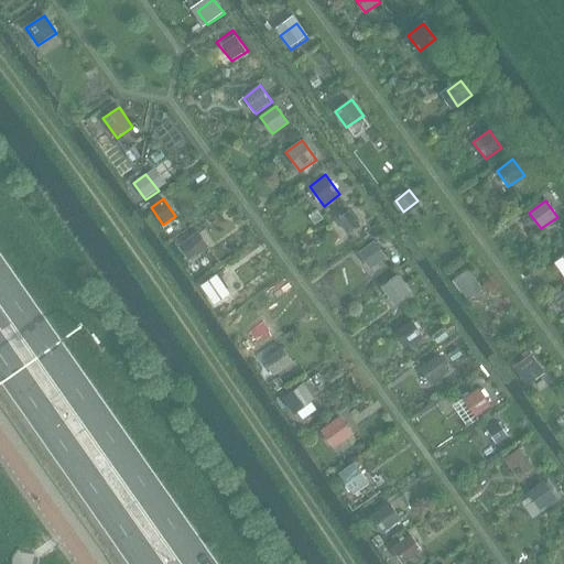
[(362,226),(350,209),(337,219),(348,235),(362,226)]
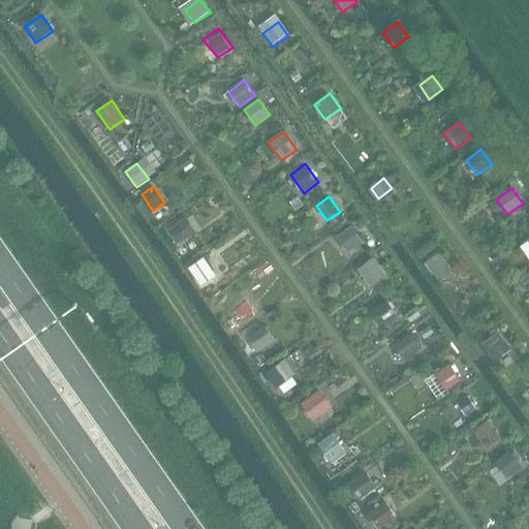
[(178,245),(197,231),(187,217),(167,230),(178,245)]
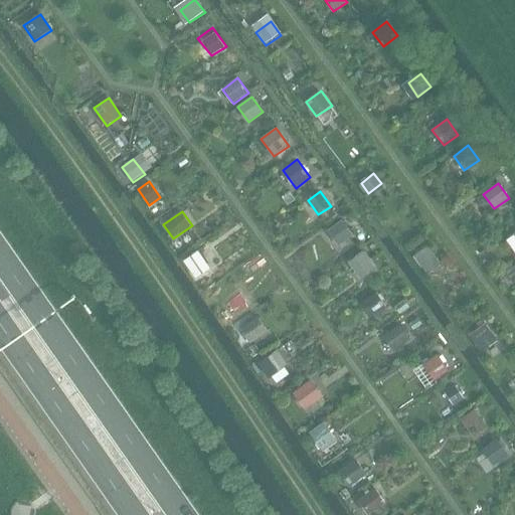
[(356,238),(343,220),(328,231),(341,248),(356,238)]
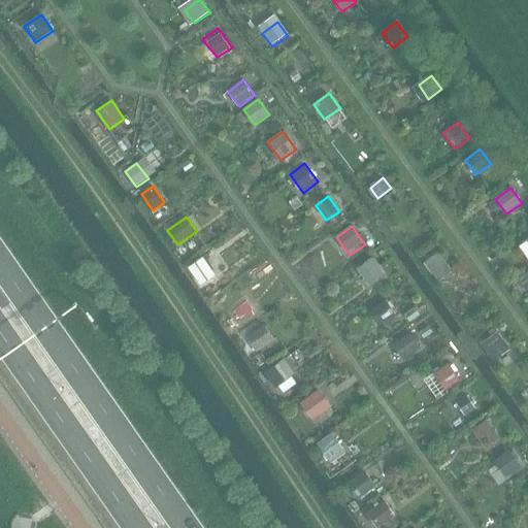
[(425,262),(438,279),(452,270),(438,252),(425,262)]
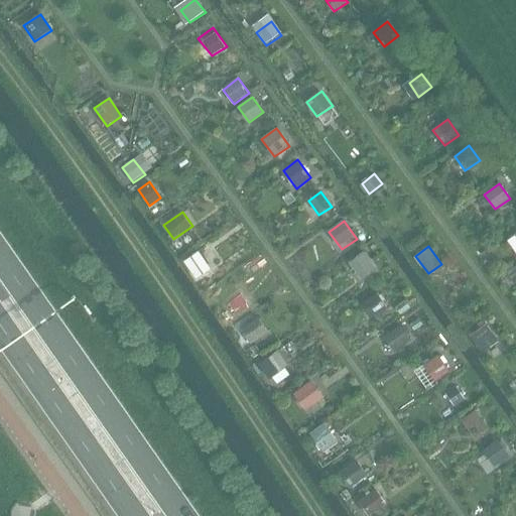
[(378,269),(365,251),(349,263),(363,280),(378,269)]
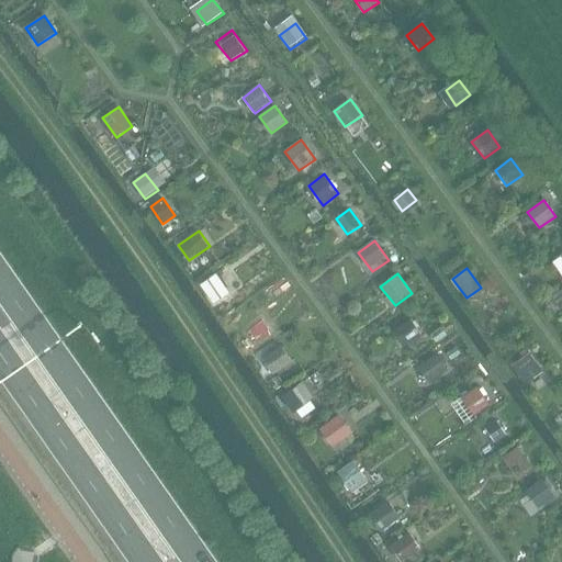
[(233,291),(222,276),(212,283),(222,299),(233,291)]
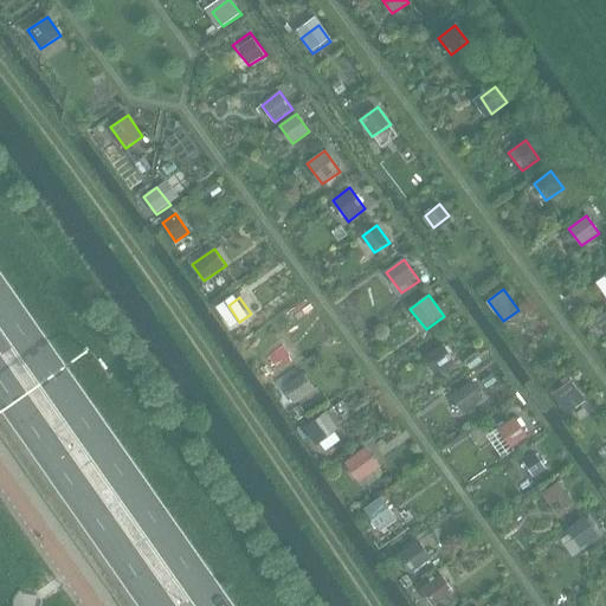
[(429,354),(439,371),(453,361),(443,345),(429,354)]
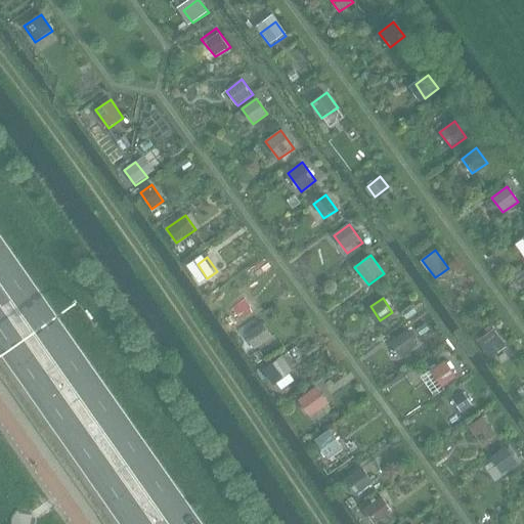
[(232,309),(242,322),(256,312),(246,299),(232,309)]
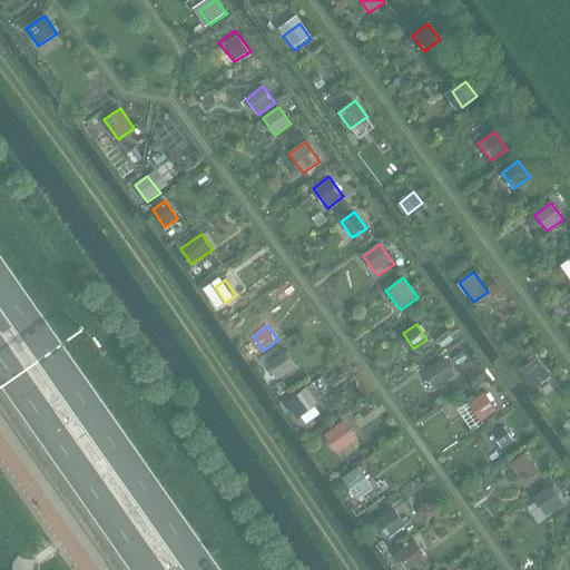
[(276,380),(295,366),(285,350),(265,363),(276,380)]
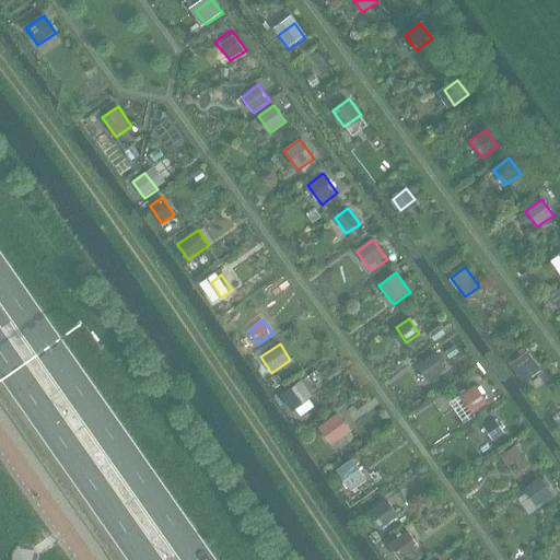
[(435,353),(417,365),(424,377),(443,365),(435,353)]
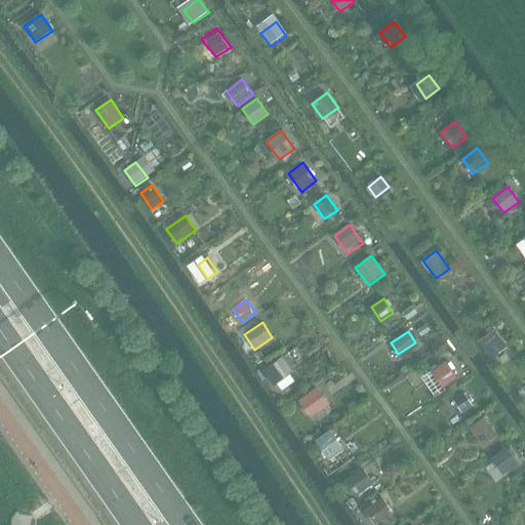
[(506,348),(494,331),(480,341),(491,358),(506,348)]
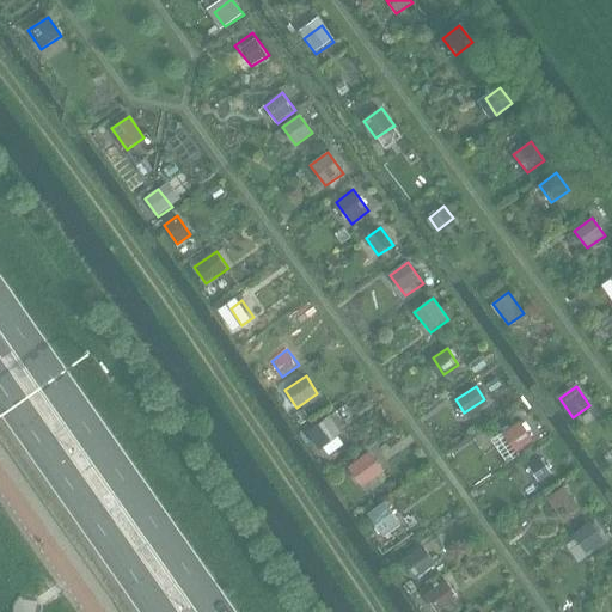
[(342,434),(330,416),(307,433),(319,450),(342,434)]
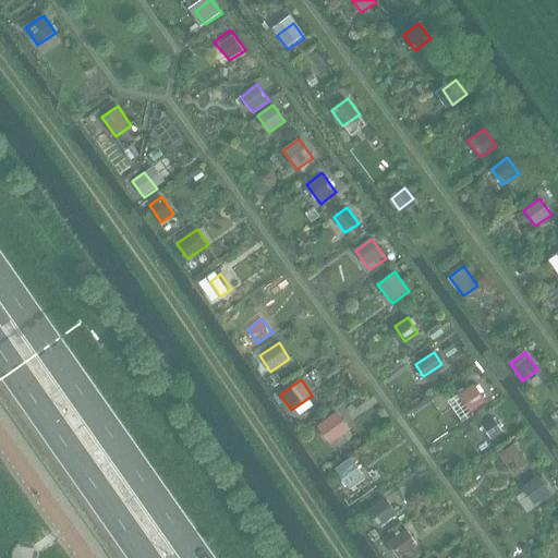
[(471,407),(460,390),(444,402),(456,417),(471,407)]
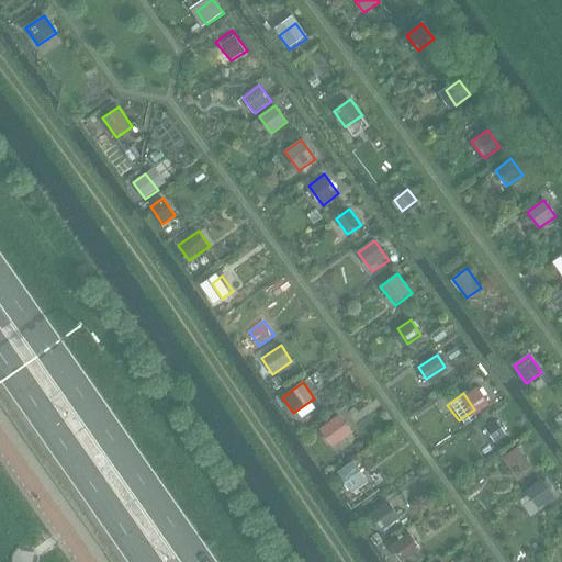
[(352,431),(340,415),(321,429),(333,446),(352,431)]
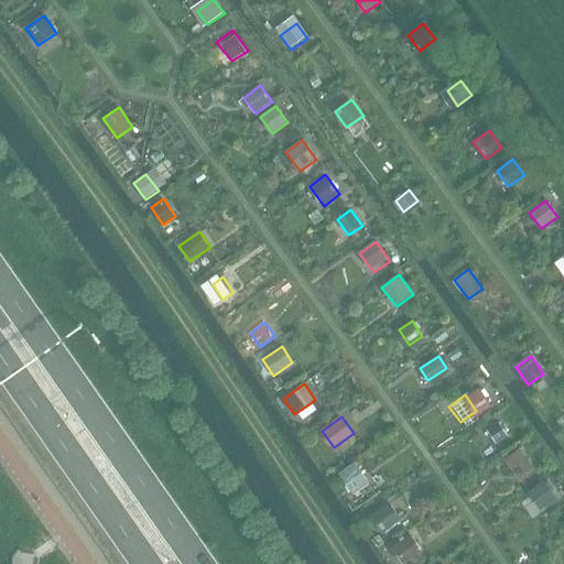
[(519,449),(506,459),(516,473),(529,463),(519,449)]
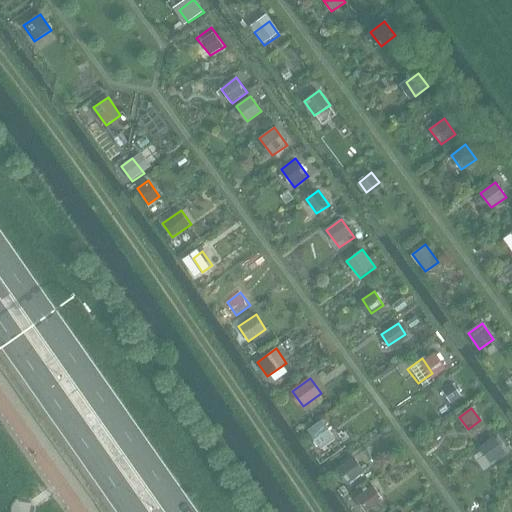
[(336,438),(323,419),(308,430),(320,449),(336,438)]
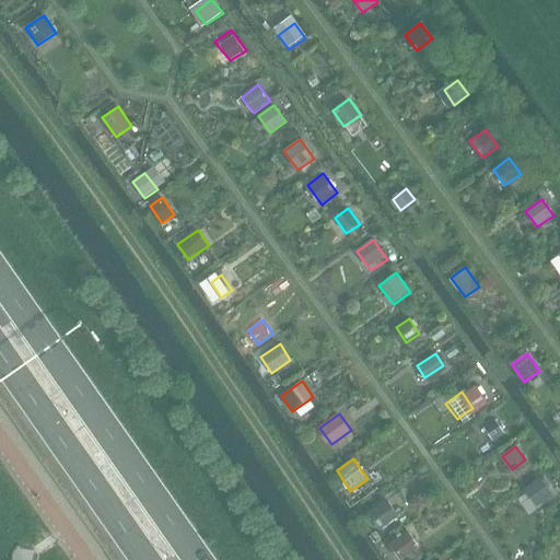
[(540,477),(525,489),(537,505),(553,494),(540,477)]
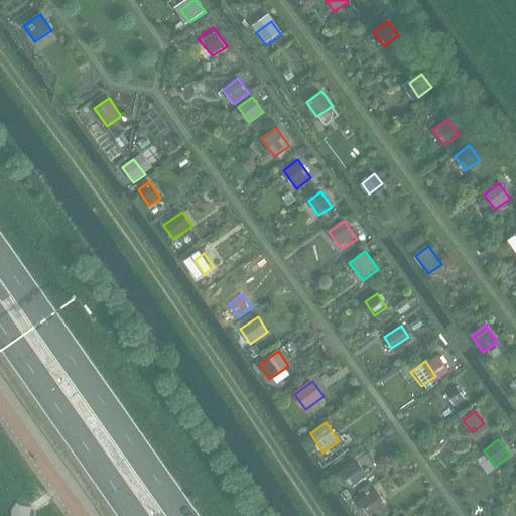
[(350,489),(369,476),(357,461),(339,473),(350,489)]
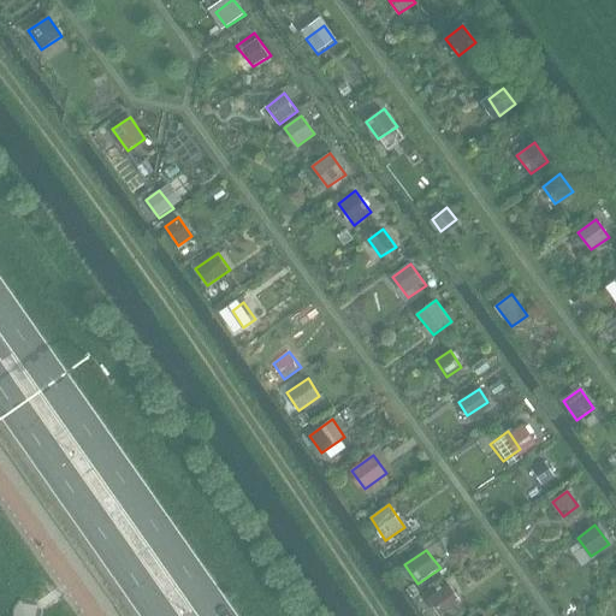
[(440,615),(462,602),(449,584),(428,598),(440,615)]
